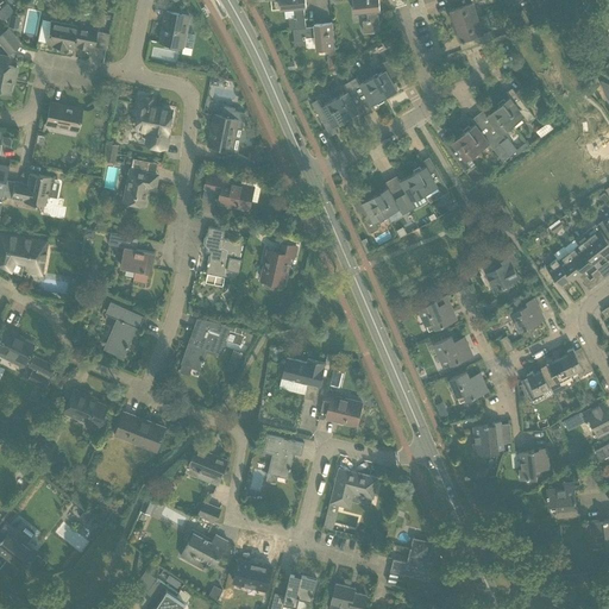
[(270,0),(271,0),(272,0),(278,0),(281,8),(294,7),(295,18),(289,18),(290,30),(294,29),(306,27),(303,7),(306,6),(305,0),(270,0)]
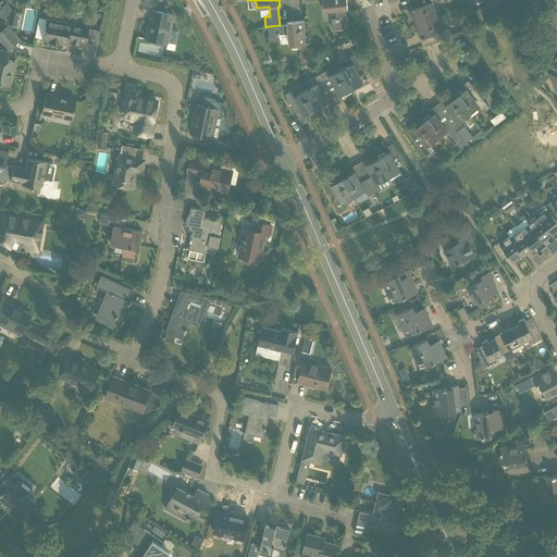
[(322,0),(323,10),(336,9),(337,19),(332,20),(333,31),(347,28),(345,9),(347,9),(346,0),(322,0)]
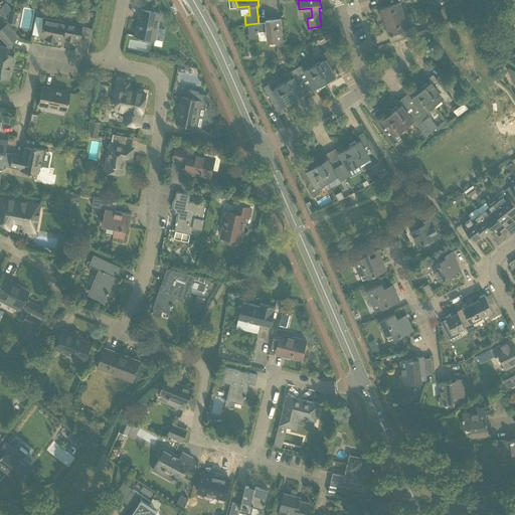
[(386,0),(383,1),(380,2),(382,8),(380,8),(385,21),(404,14),(400,2),(405,0),(386,0)]
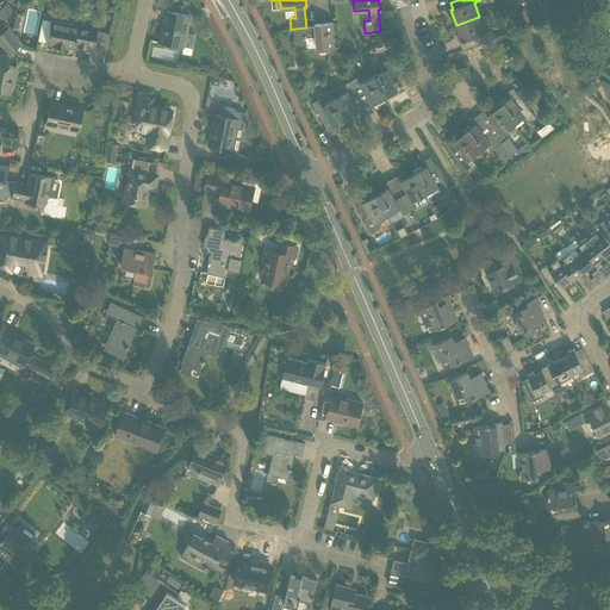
[(6,4),(0,8),(0,16),(4,20),(10,16),(10,14),(13,12),(6,4)]
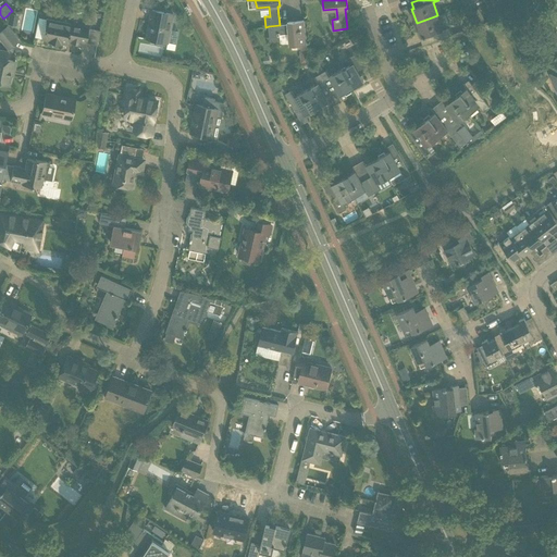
[(479,9),(470,13),(474,22),(483,17),(479,9)]
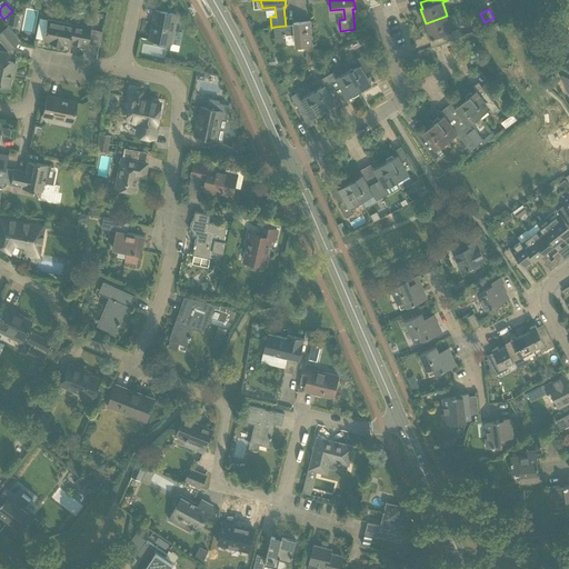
[(156,11),(149,39),(171,43),(180,46),(182,32),(173,30),(177,16),(156,11)]
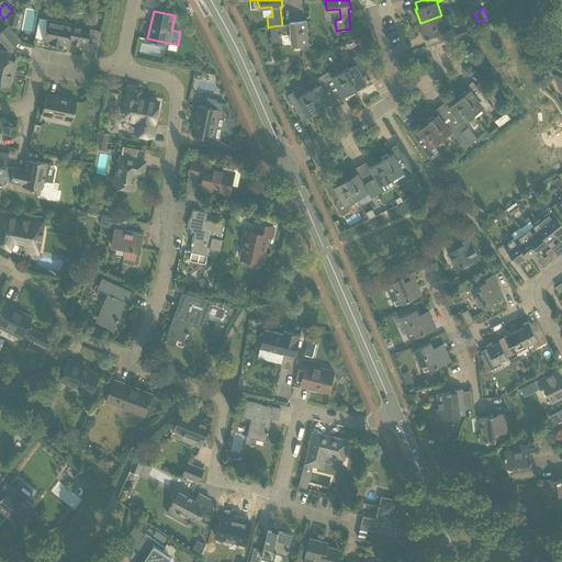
[(9,14),(7,24),(14,25),(17,14),(9,13),(9,14)]
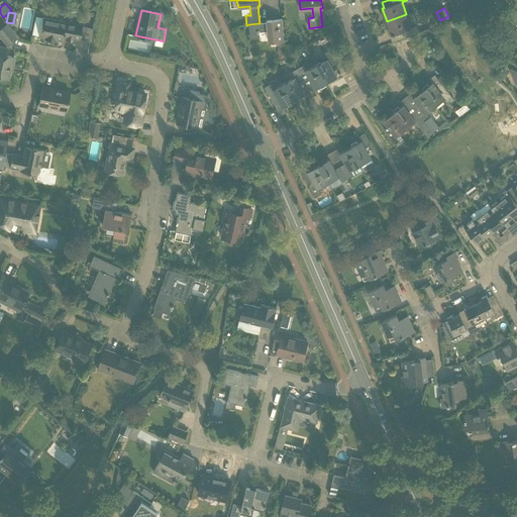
[(406,14),(387,21),(391,34),(390,34),(392,41),(419,32),(417,26),(411,28),(406,14)]
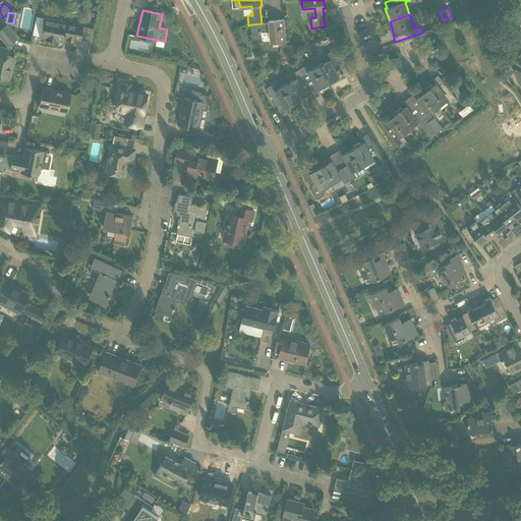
[(73,42),(74,40),(79,41),(83,22),(66,19),(65,22),(43,17),(39,38),(44,39),(44,40),(57,42),(57,41),(62,42),(63,38),(66,39),(65,40),(73,42)]
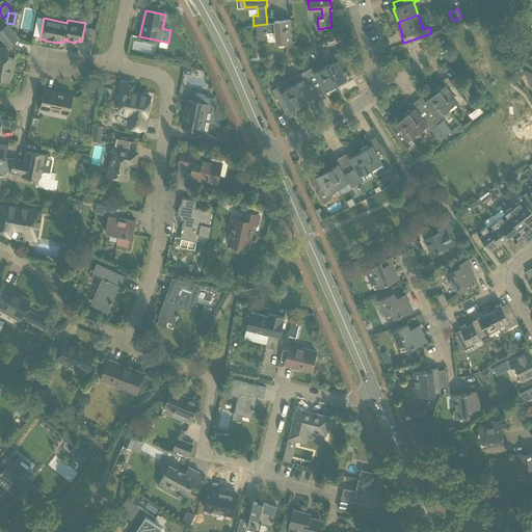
[(274,23),(267,24),(257,25),(258,38),(267,37),(267,32),(275,32),(276,44),(292,42),(290,20),(274,21),(274,23)]
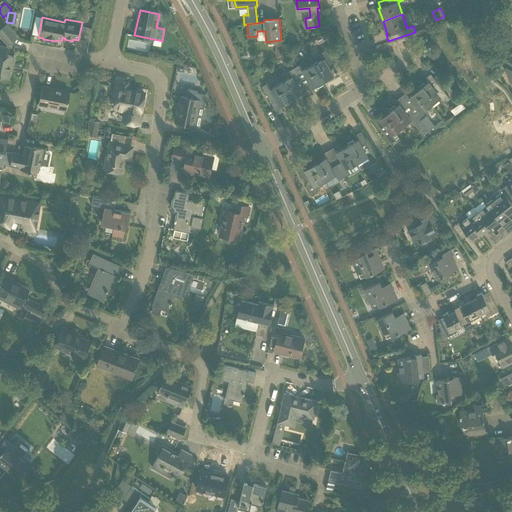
[(16,37),(6,25),(0,29),(0,36),(7,45),(16,37)]
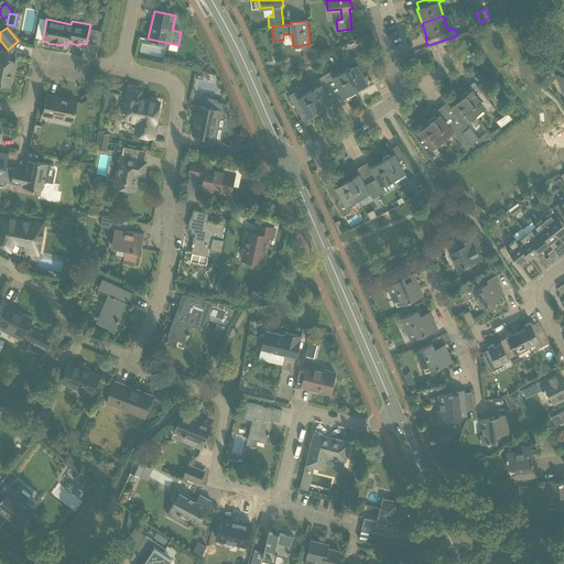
[(0,84),(9,86),(11,73),(13,74),(15,63),(6,61),(7,53),(0,51),(0,84)]
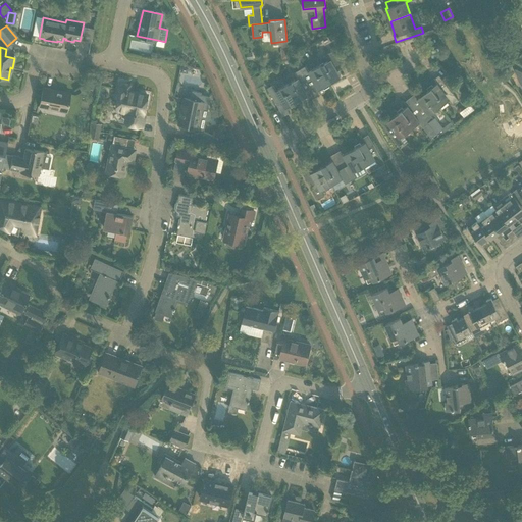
[(341,47),(327,54),(316,60),(319,65),(329,84),(341,76),(334,66),(348,59),(341,47)]
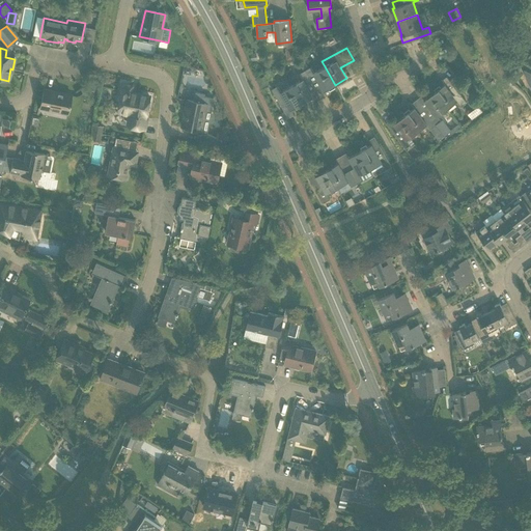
[(311,67),(306,71),(315,88),(320,85),(324,91),(335,85),(325,66),(314,72),(311,67)]
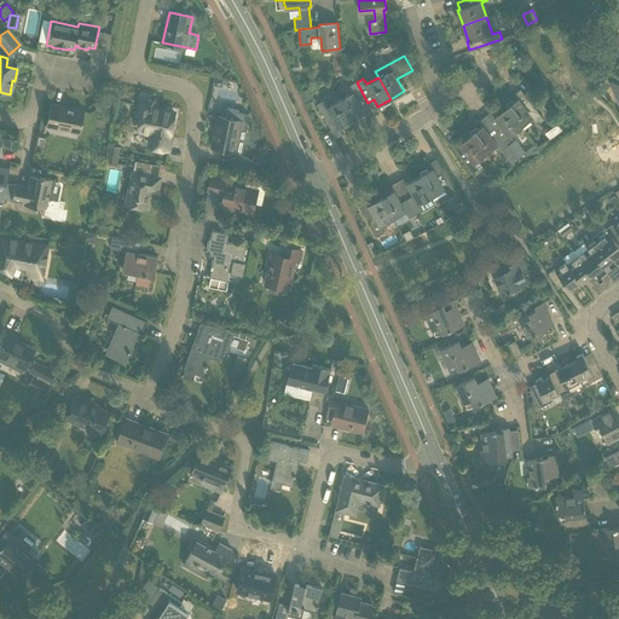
[(368,103),(357,82),(350,86),(353,92),(340,99),(352,121),(365,114),(362,106),(368,103)]
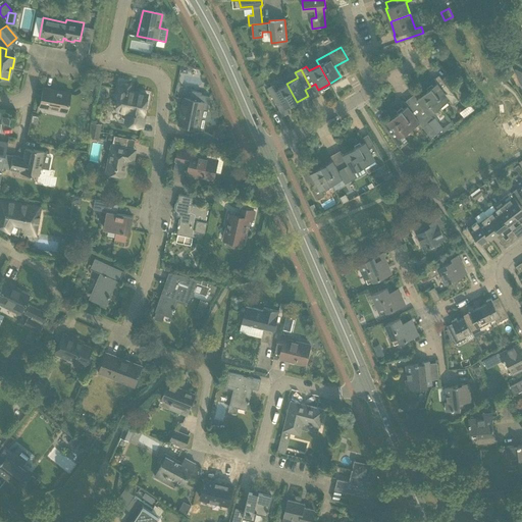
[(440,88),(437,83),(427,91),(439,107),(450,99),(453,104),(459,100),(451,91),(457,87),(448,74),(441,80),(446,84),(440,88)]
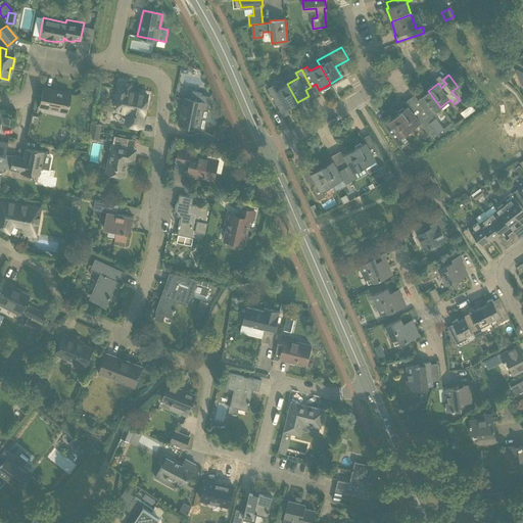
[(258,87),(265,85),(260,76),(254,79),(258,87)]
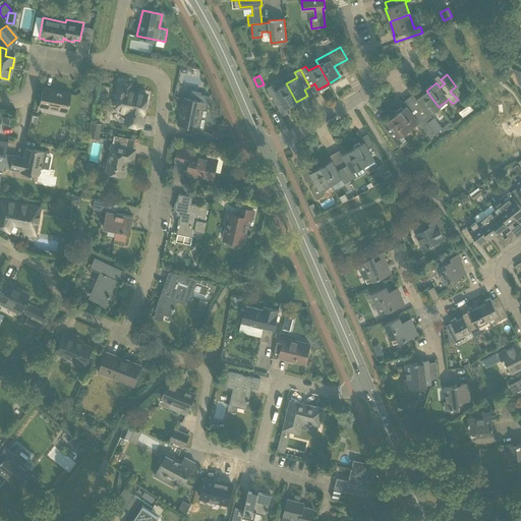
[(128,109),(126,123),(142,126),(142,125),(140,125),(147,95),(134,93),(134,94),(128,93),(128,90),(129,85),(118,83),(115,96),(120,97),(118,107),(128,109)]
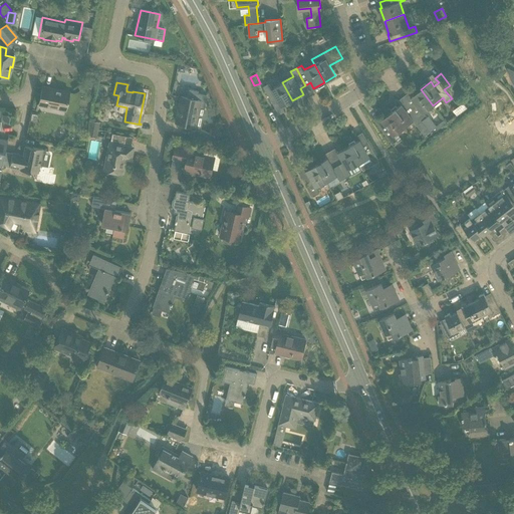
[(271,87),(269,83),(263,86),(278,114),(284,111),(281,106),(292,100),(282,82),(271,87)]
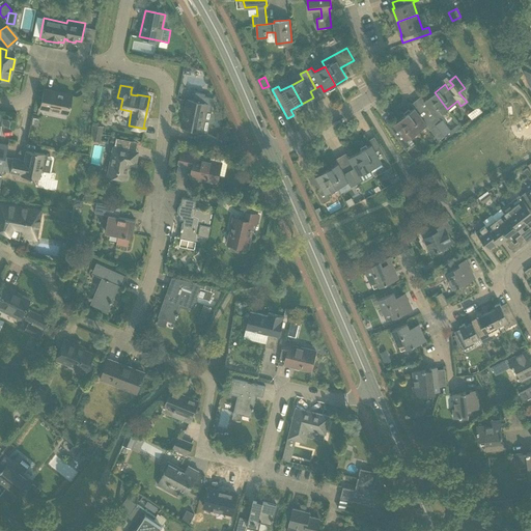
[(39,109),(67,114),(71,95),(44,89),(39,109)]
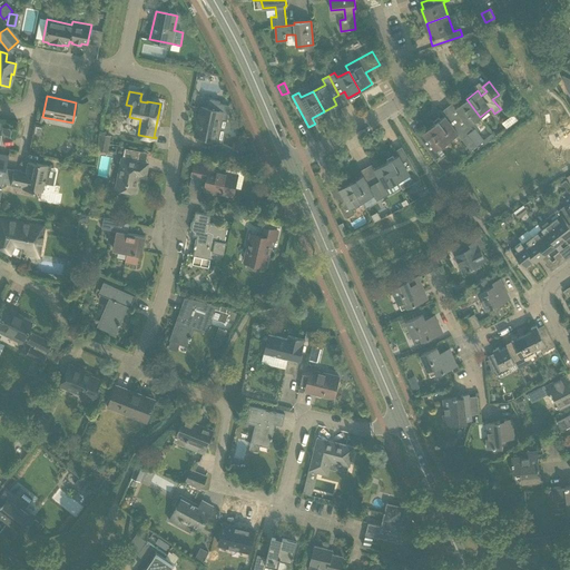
[(208,109),(200,107),(195,136),(217,140),(220,120),(226,121),(229,106),(219,104),(220,101),(209,99),(208,109)]
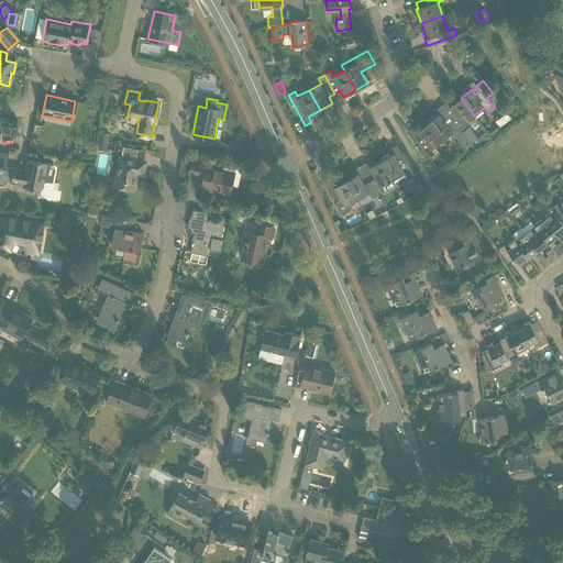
[(453,111),(449,116),(452,121),(452,120),(462,133),(466,139),(466,140),(471,145),(472,146),(479,141),(468,127),(467,128),(464,123),(474,116),(461,98),(450,107),(453,111)]
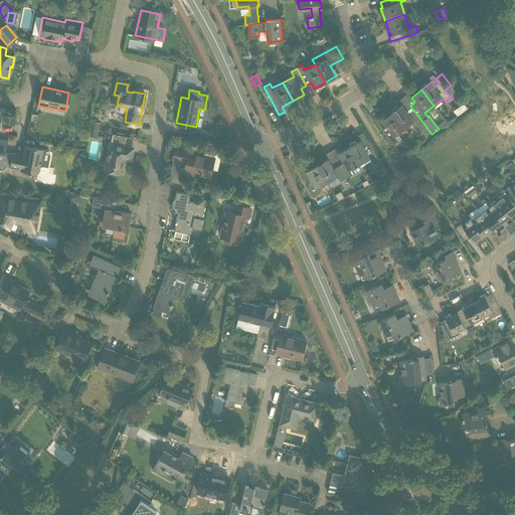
[(401,105),(391,112),(404,128),(413,121),(417,126),(422,122),(413,110),(413,111),(410,106),(405,110),(401,105)]
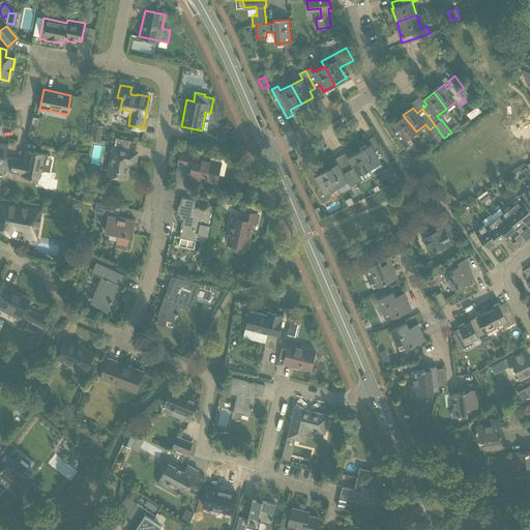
[(403,115),(393,123),(401,133),(395,137),(404,149),(410,144),(406,140),(416,131),(403,115)]
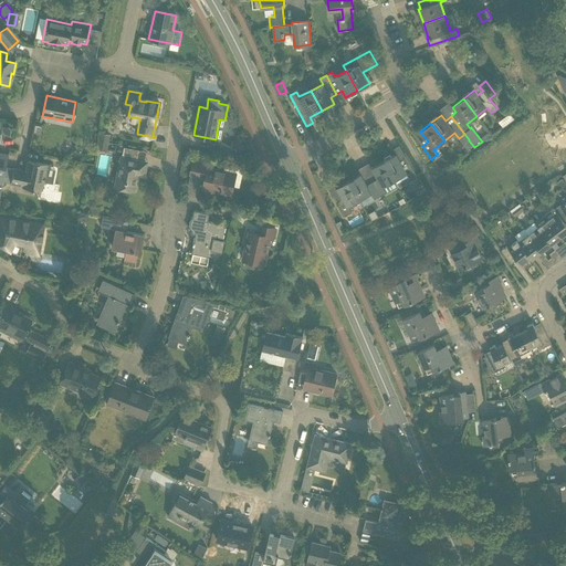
[(101,134),(100,140),(108,143),(109,135),(101,134)]
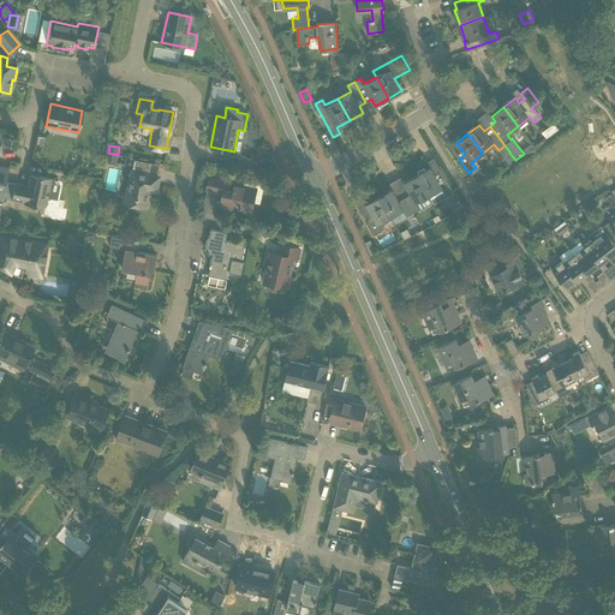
[(509,151),(503,156),(508,162),(514,159),(509,153),(509,151)]
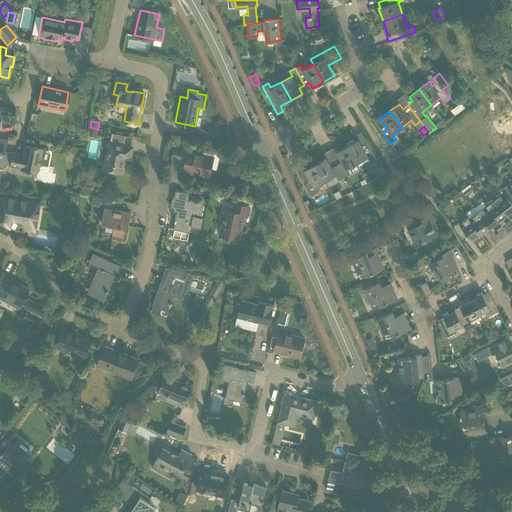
[(90,127),(88,135),(97,136),(98,129),(90,127)]
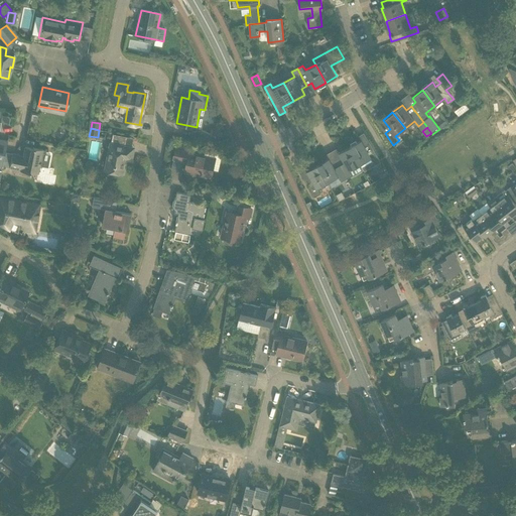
[(202,130),(192,131),(190,137),(212,142),(214,136),(202,130)]
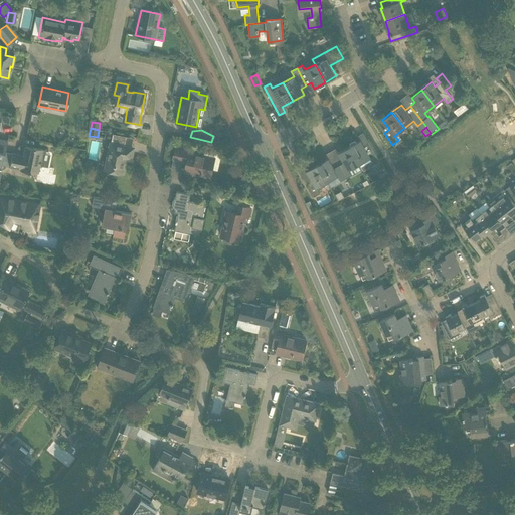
[(363,145),(360,140),(349,146),(359,164),(369,158),(372,163),(378,160),(368,142),(363,145)]
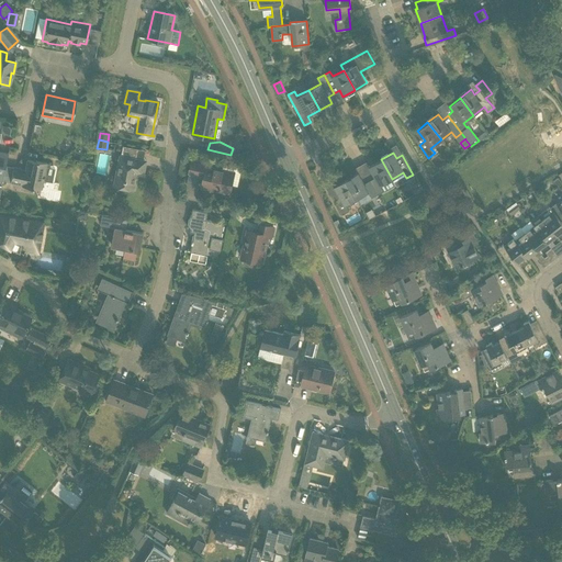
[(120,170),(116,187),(134,190),(136,178),(137,173),(142,175),(144,160),(121,156),(117,170),(120,170)]
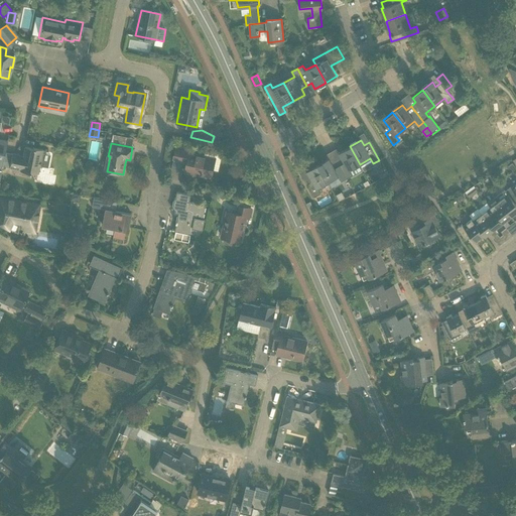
[(191,150),(176,146),(173,159),(187,162),(184,172),(211,178),(215,158),(191,153),(191,150)]
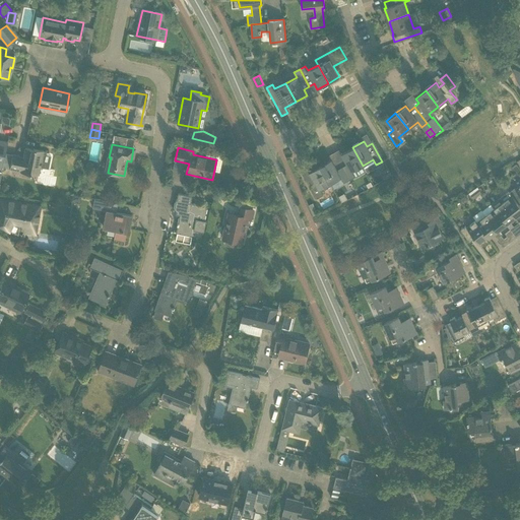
[(363,166),(352,147),(341,153),(347,165),(342,168),(349,181),(354,177),(351,172),(363,166)]
